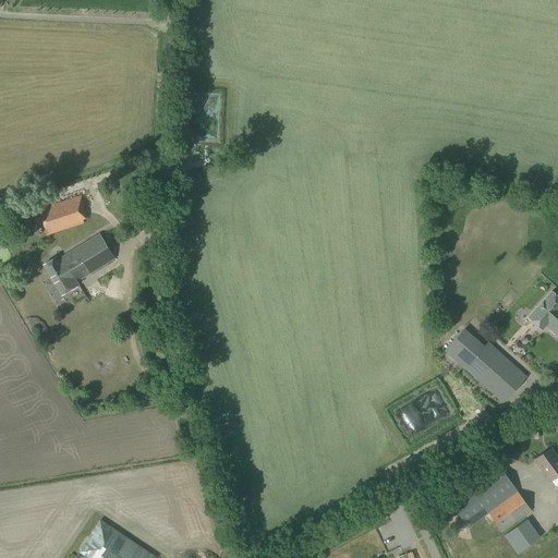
[(47,237),(84,225),(83,221),(86,219),(82,207),(85,206),(82,196),(38,210),(47,237)]
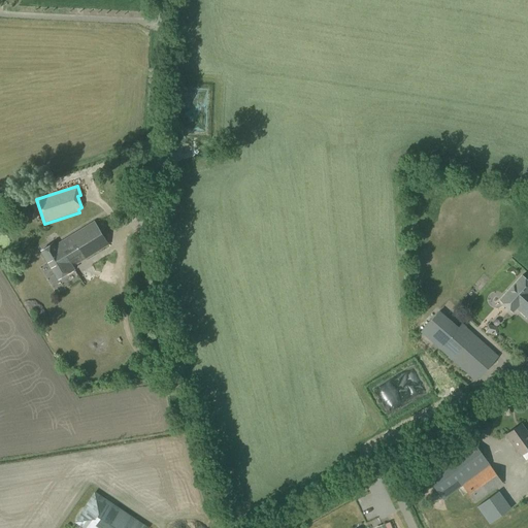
[(72,267),(108,245),(94,223),(54,246),(53,244),(41,252),(58,279),(74,270),(72,267)]
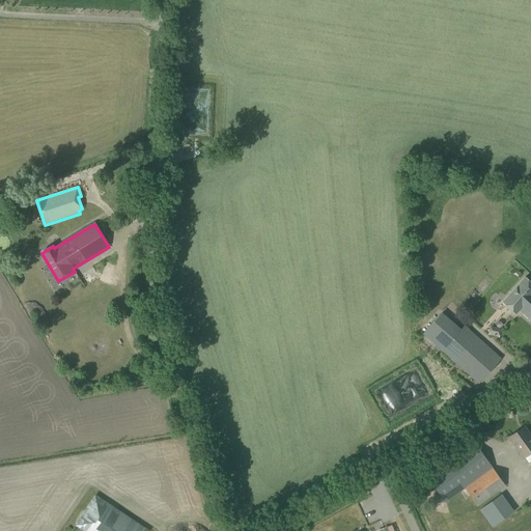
[(530,282),(525,278),(502,303),(515,314),(520,310),(530,320),(530,282)]
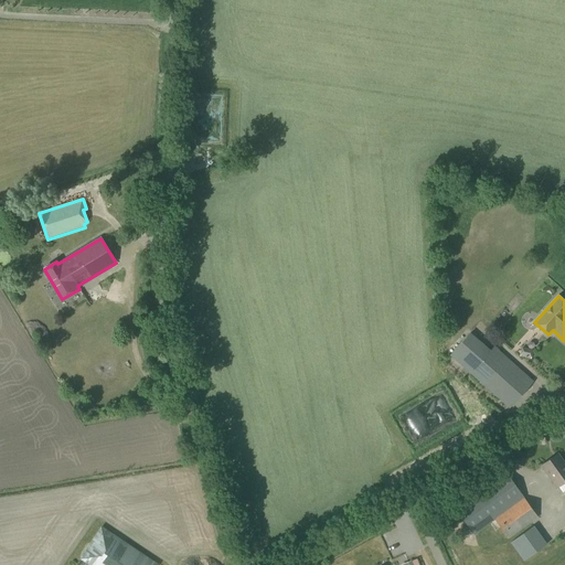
[(491,351),(470,333),(449,356),(509,409),(534,382),(494,347),(491,351)]
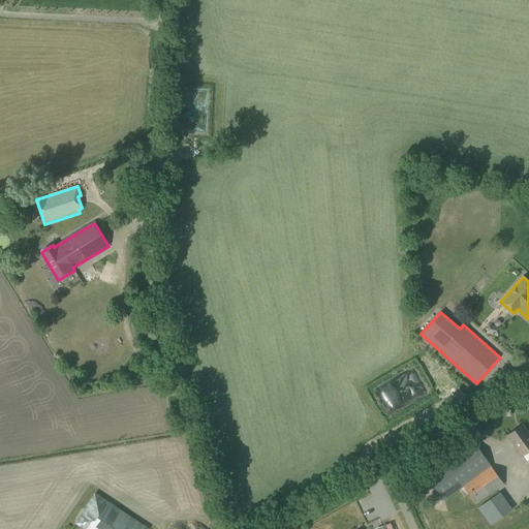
[(522,457),(528,450),(528,435),(522,426),(507,436),(522,457)]
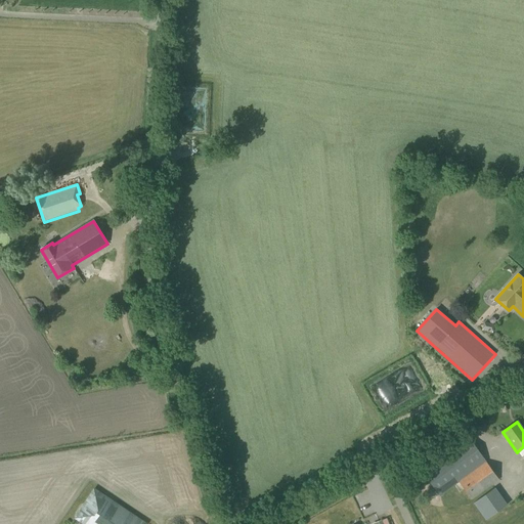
[(472,500),(499,480),(486,463),(467,436),(421,470),(439,496),(460,482),(472,500)]
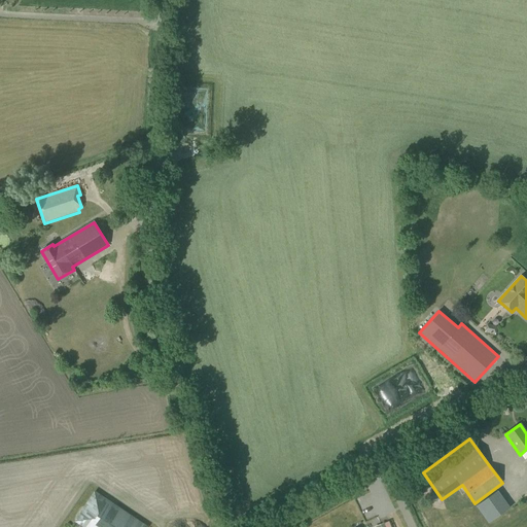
[(488,524),(511,508),(497,491),(476,506),(488,524)]
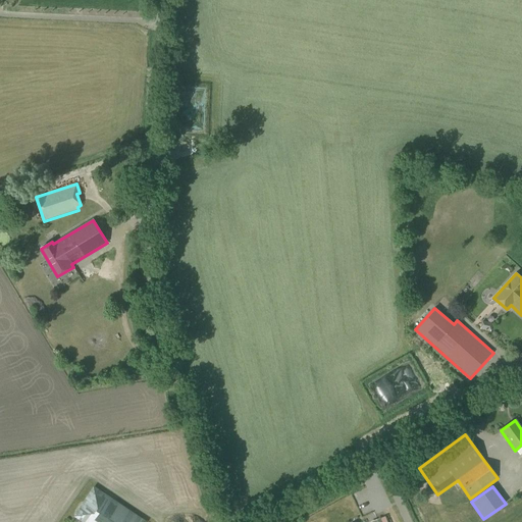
[(75,517),(83,521),(145,521),(146,521),(95,487),(75,517)]
